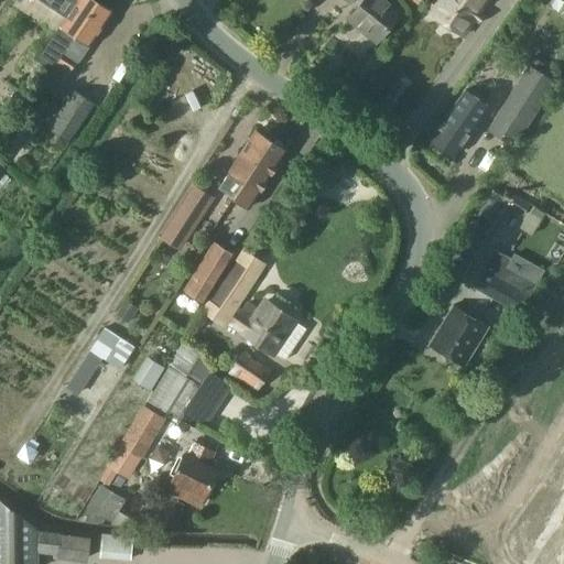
[(51,72),(96,2),(93,0),(41,0),(66,17),(36,63),(51,72)]
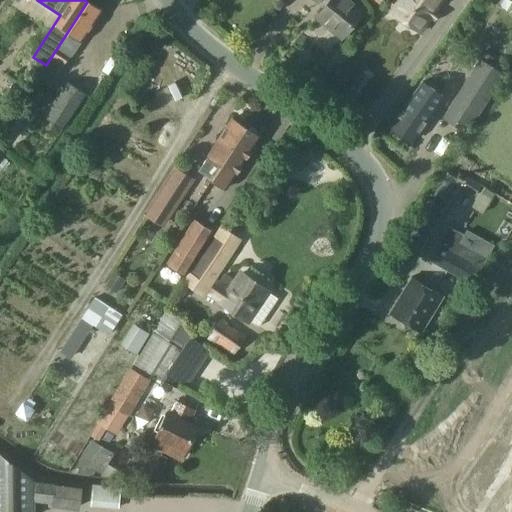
[(316,0),(321,0),(325,3),(315,15),(340,35),(362,9),(350,0),(316,0)]
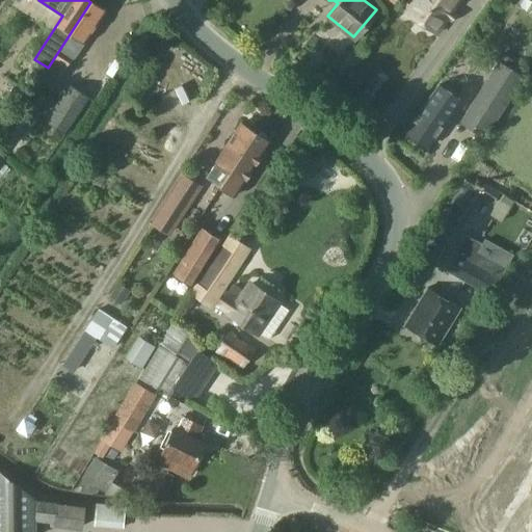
[(415,0),(406,11),(435,32),(458,0),(415,0)]
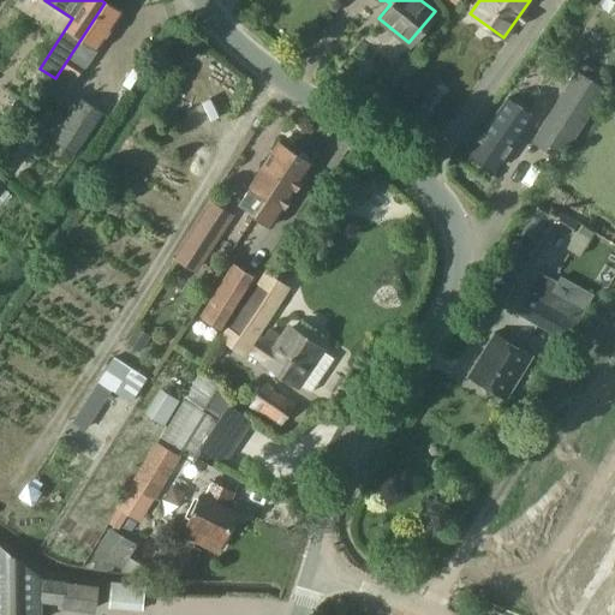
[(105,3),(55,78),(58,81),(70,61),(71,61),(82,69),(96,47),(97,47),(121,12),(105,3)]
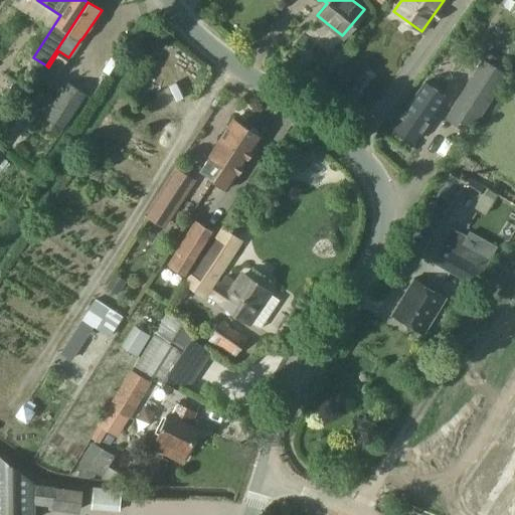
[(472,131),(508,75),(499,69),(514,45),(514,43),(499,34),(447,115),(472,131)]
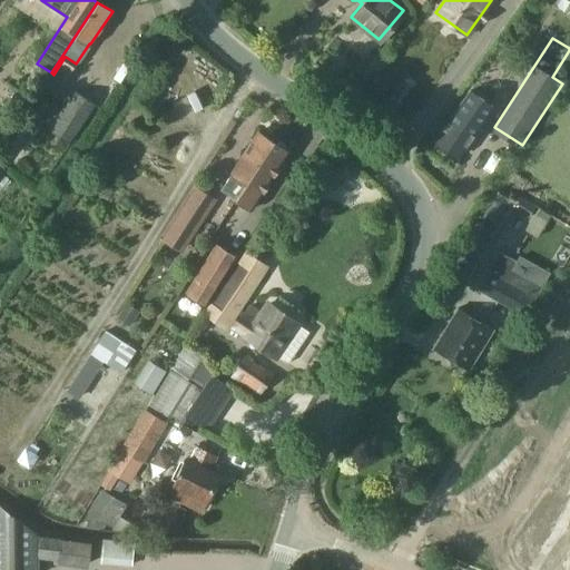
[(55,95),(76,64),(66,57),(45,88),(55,95)]
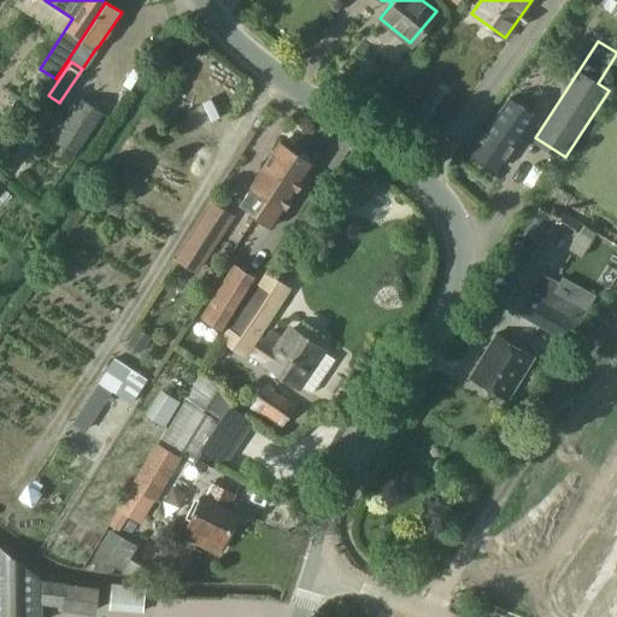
[(136,62),(122,84),(133,90),(146,68),(136,62)]
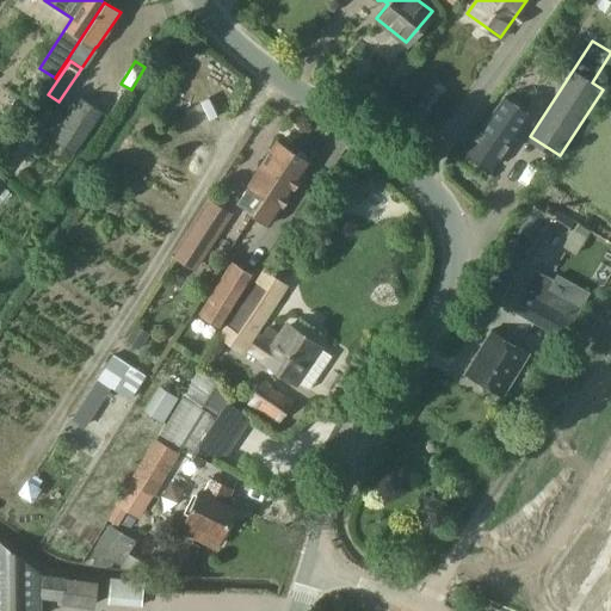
[(80,155),(107,115),(82,98),(56,139),(80,155)]
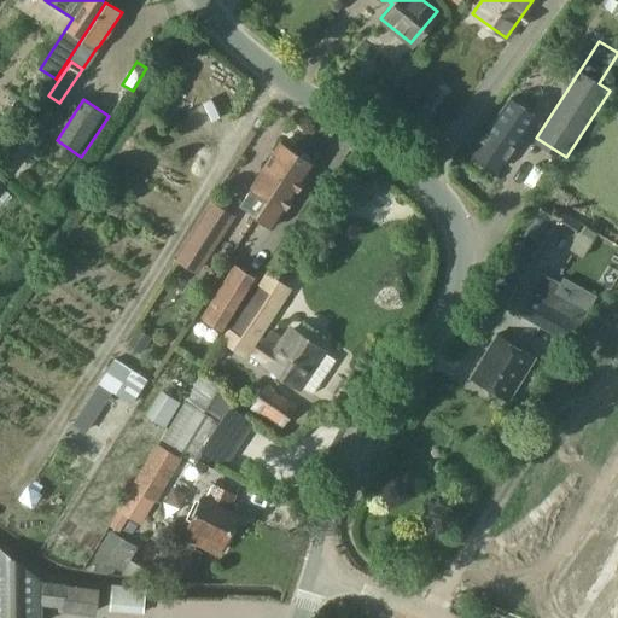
[(511,99),(473,153),(497,170),(518,140),(514,138),(530,114),(511,99)]
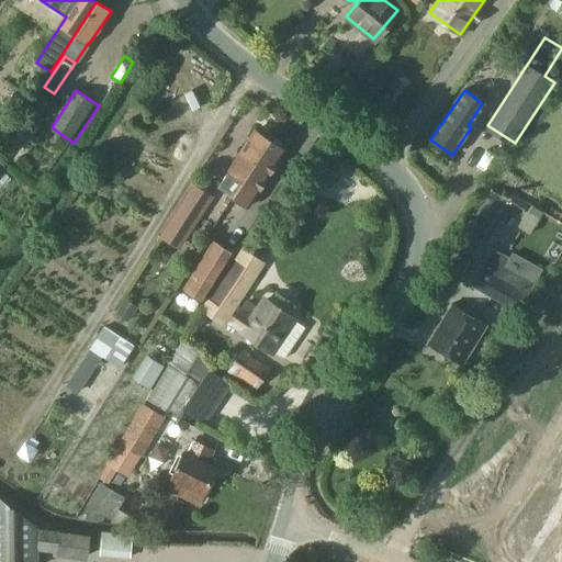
[(26,114),(0,150),(0,167),(34,120),(26,114)]
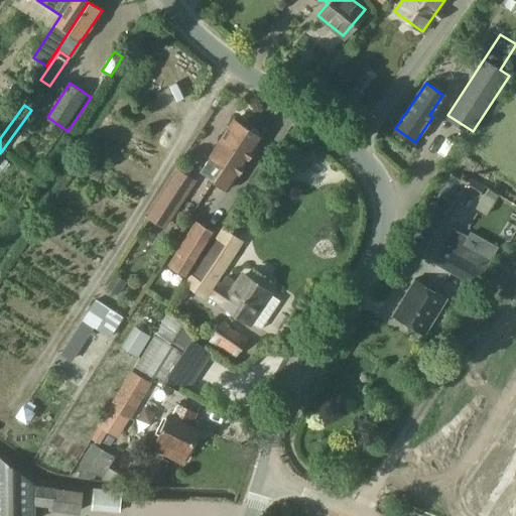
[(223,165),(247,128),(234,120),(201,170),(214,179),(224,165),(223,165)]
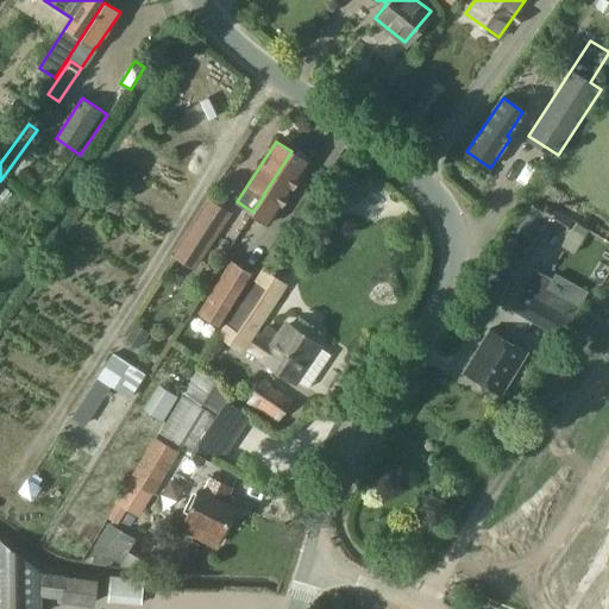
[(264,195),(252,212),(269,221),(308,162),(292,151),(263,195),(264,195)]
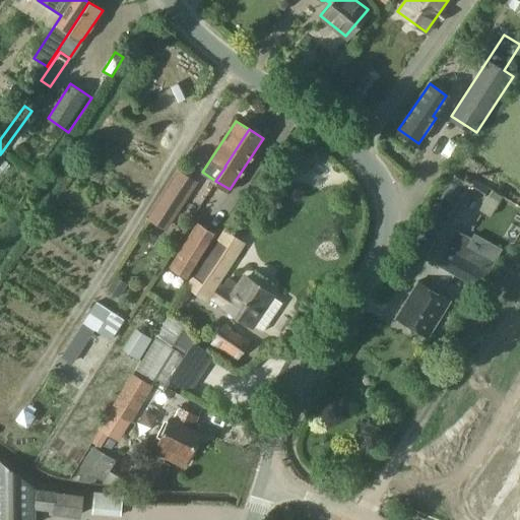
[(167,232),(199,182),(180,170),(147,219),(167,232)]
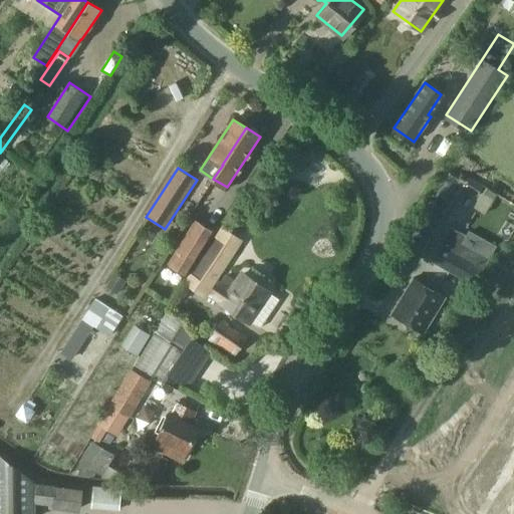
[(469,178),(462,190),(477,199),(484,187),(469,178)]
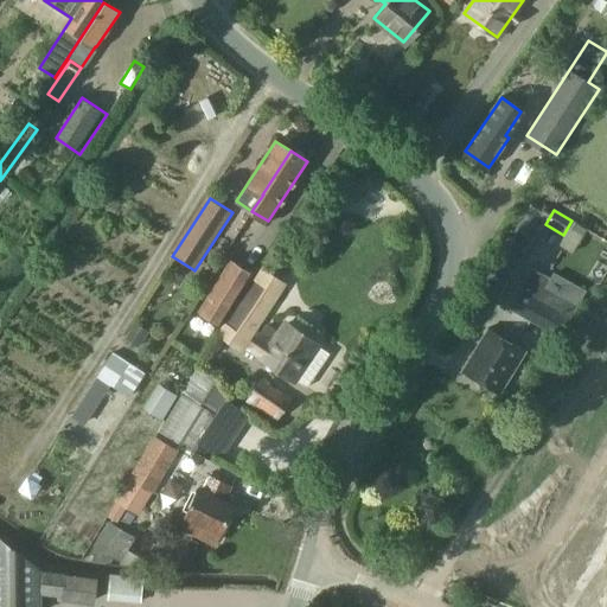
[(570,230),(561,244),(572,250),(580,235),(570,230)]
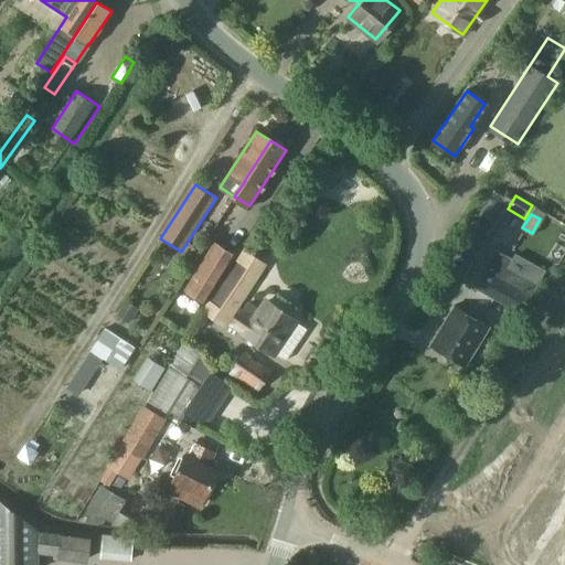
[(479,219),(457,258),(472,267),(496,228),(479,219)]
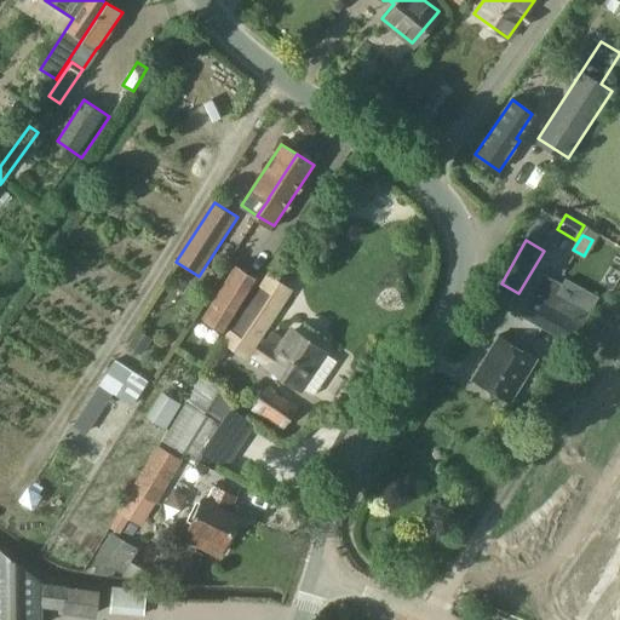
[(225,333),(253,286),(258,277),(236,264),(202,320),(225,333)]
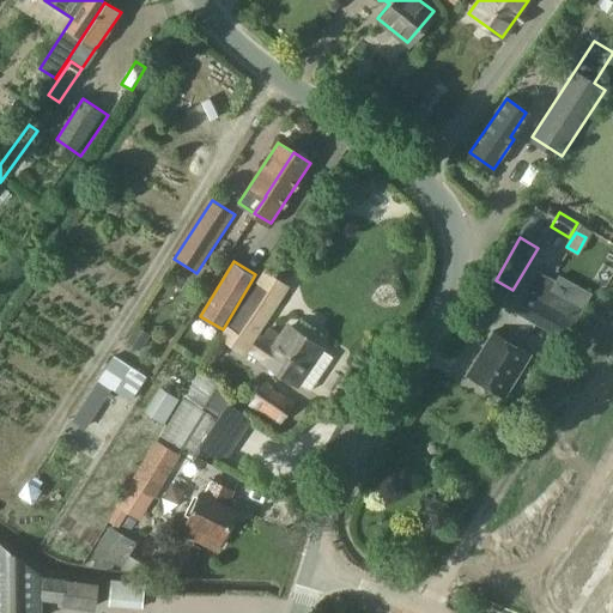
[(565,339),(577,317),(571,314),(577,305),(551,290),(556,281),(538,271),(516,310),(565,339)]
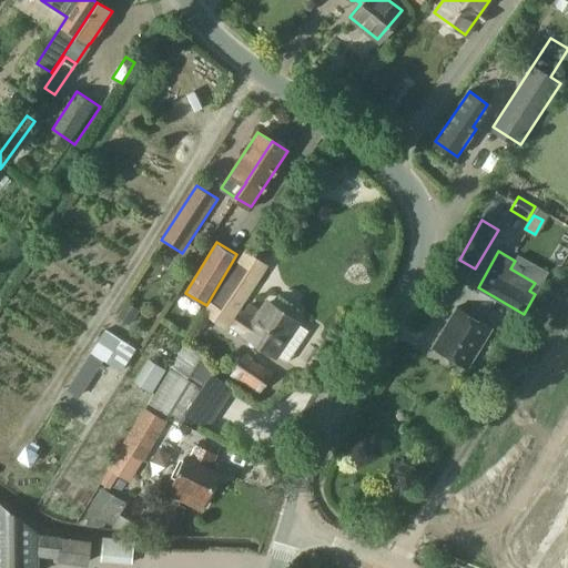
[(264,269),(244,255),(222,288),(220,286),(205,308),(226,323),(264,269)]
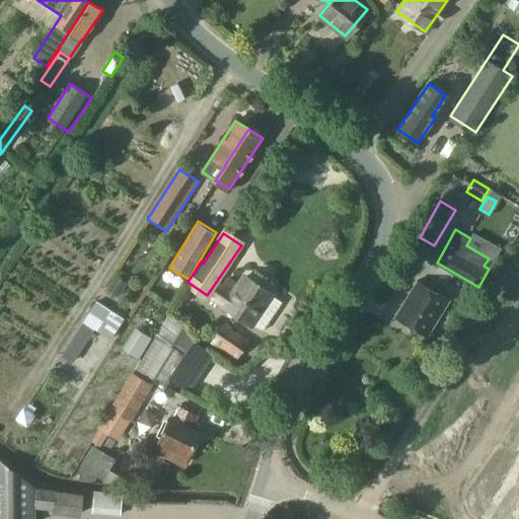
[(249,323),(270,295),(244,278),(225,306),(249,323)]
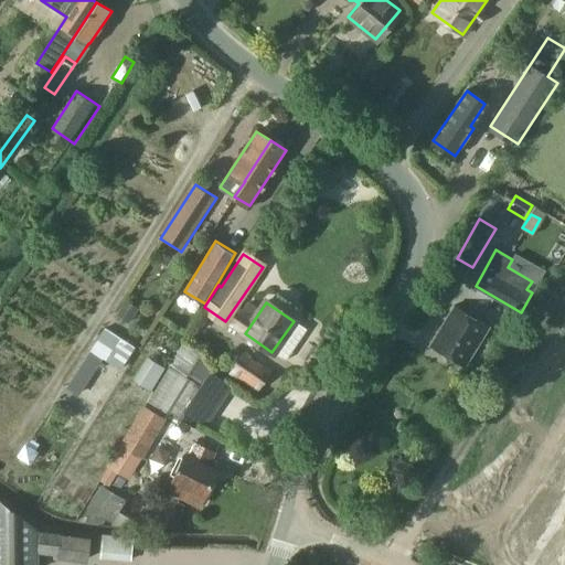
[(465,366),(488,328),(454,307),(430,344),(465,366)]
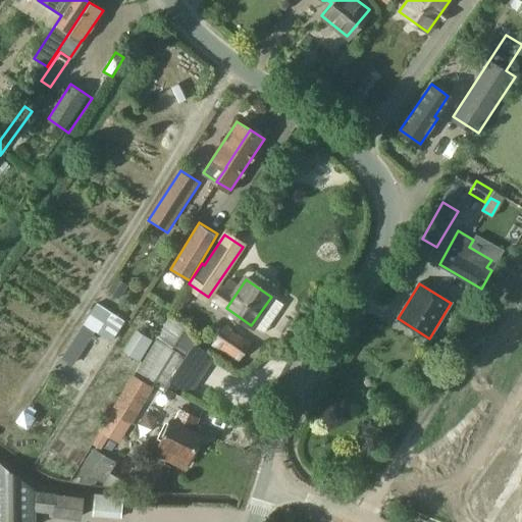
[(97,303),(83,324),(95,332),(97,333),(111,343),(125,321),(97,303)]
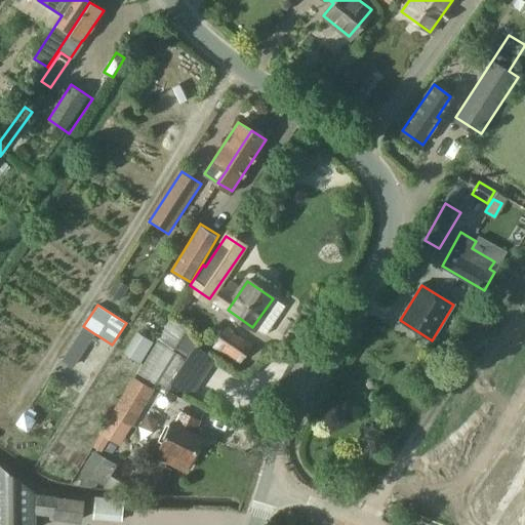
[(169,317),(154,344),(144,361),(143,362),(137,370),(167,389),(200,334),(169,317)]
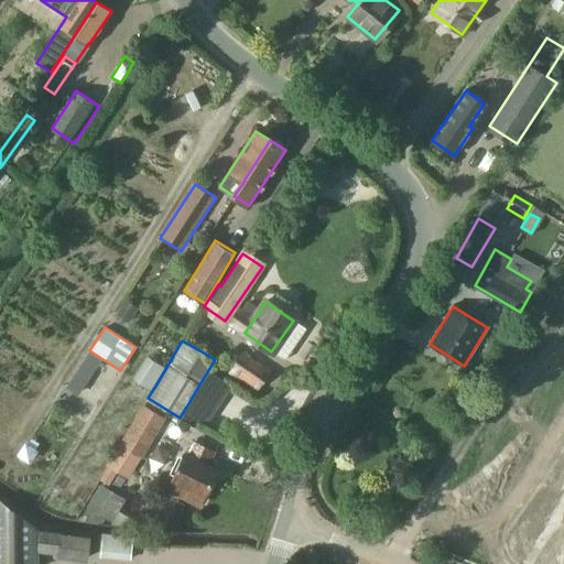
[(259,390),(272,370),(243,351),(230,371),(259,390)]
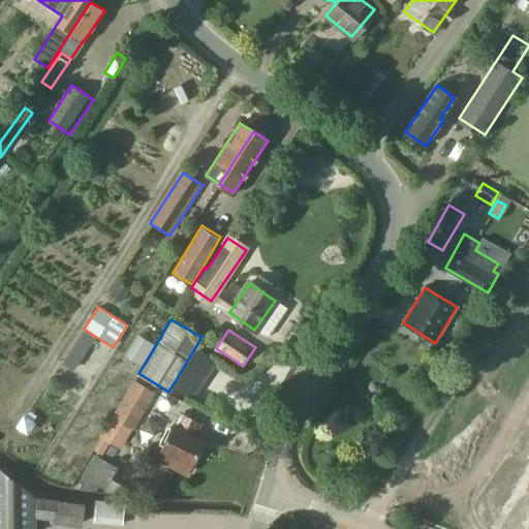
[(145,364),(155,346),(139,337),(129,354),(145,364)]
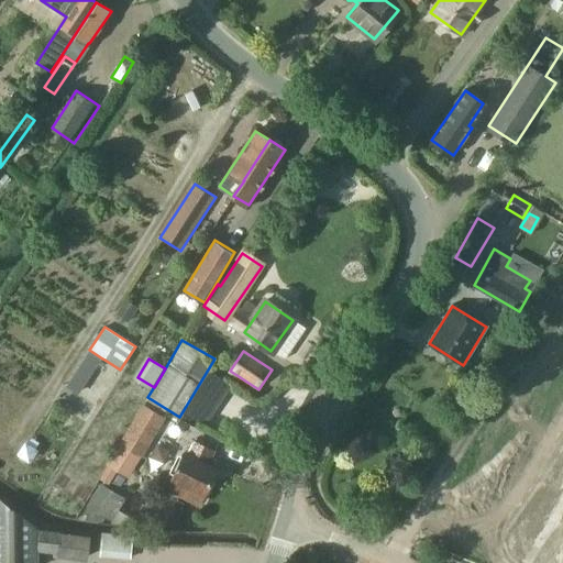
[(130,400),(120,418),(129,422),(139,406),(130,400)]
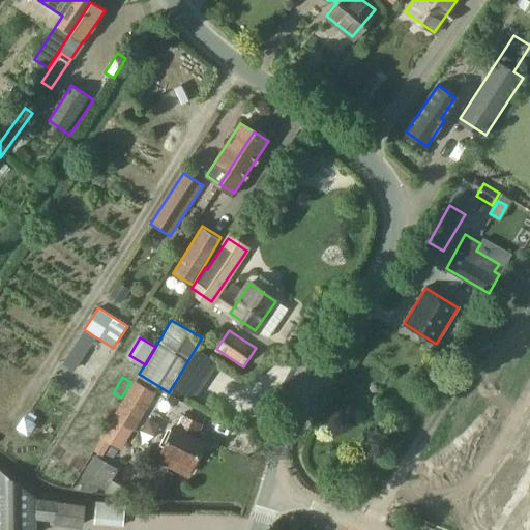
[(119,431),(126,435),(152,393),(133,384),(109,423),(119,431)]
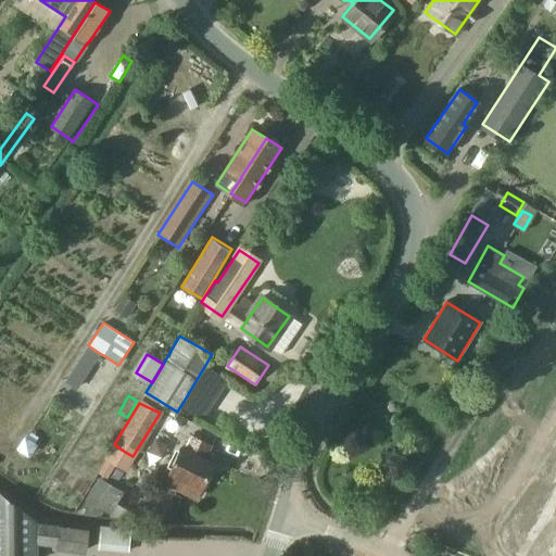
[(197,497),(214,462),(206,458),(213,444),(189,433),(182,447),(164,482),(197,497)]
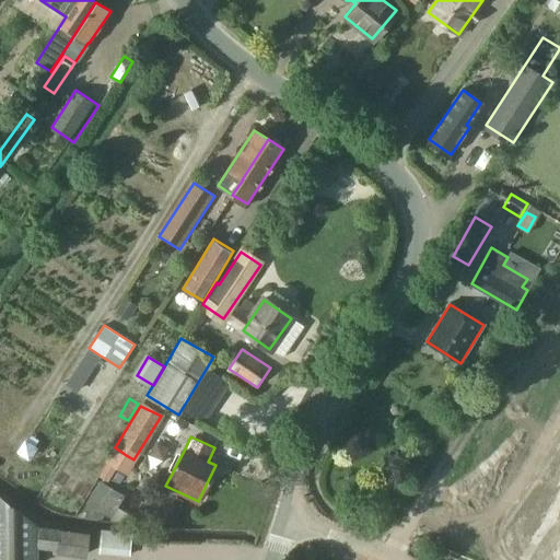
[(100,481),(82,510),(101,521),(105,514),(112,518),(125,497),(100,481)]
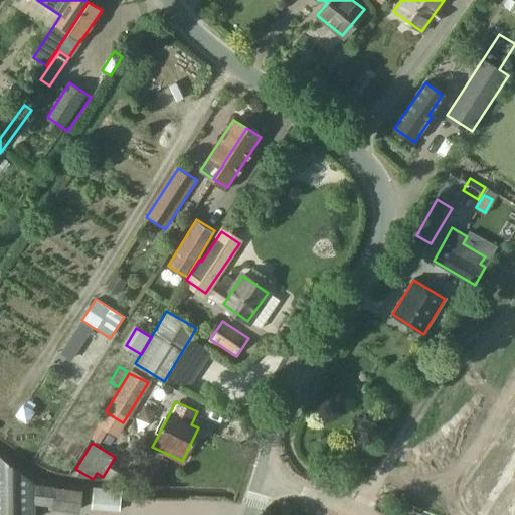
[(0,514),(34,514),(32,481),(0,455),(0,514)]
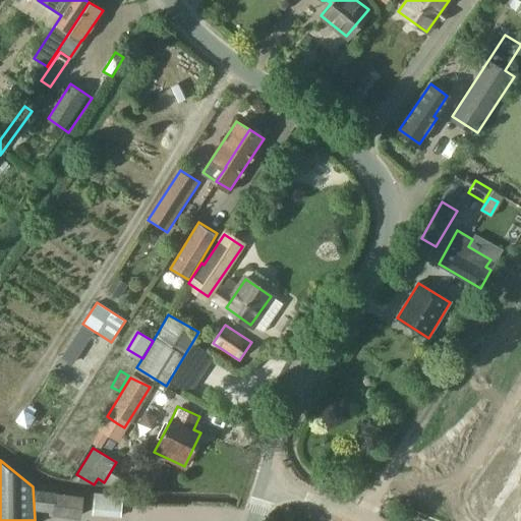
[(80,517),(83,496),(38,490),(36,509),(56,511),(55,514),(80,517)]
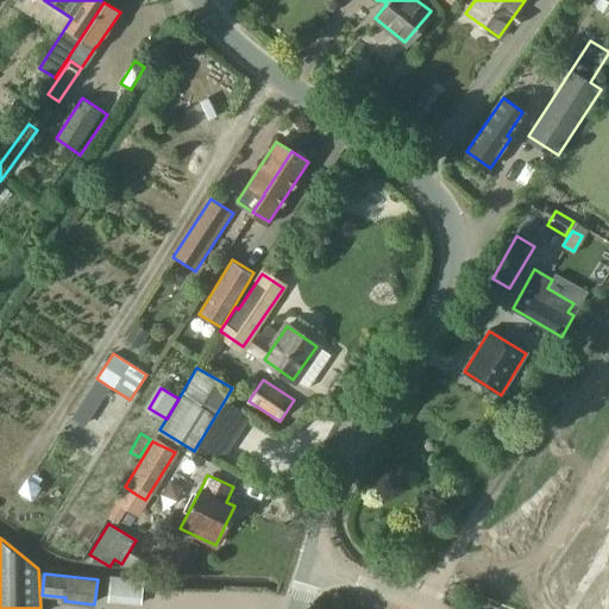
[(101,575),(96,602),(131,608),(136,581),(101,575)]
